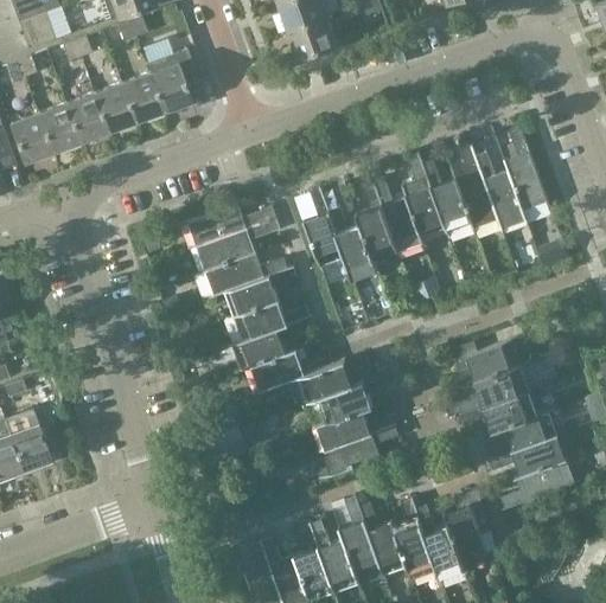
[(37,0),(32,0),(10,8),(14,23),(42,12),(37,0)]
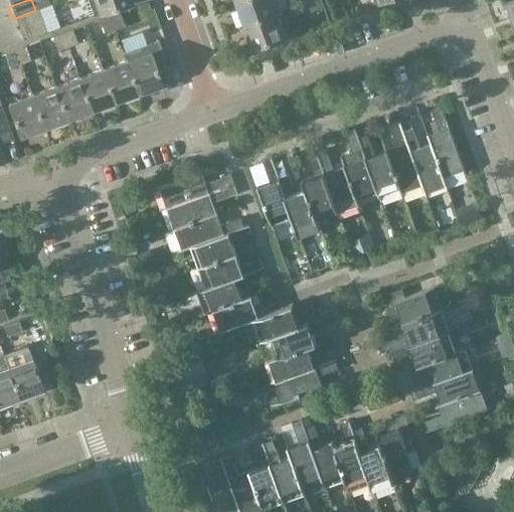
[(129,0),(79,0),(88,19),(130,4),(129,0)]
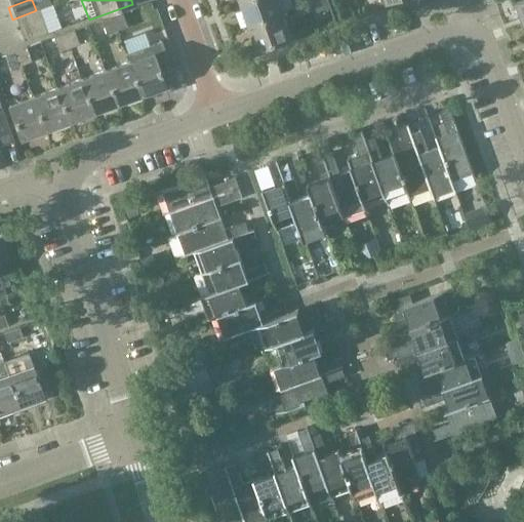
[(275,0),(250,0),(240,4),(248,28),(281,16),(275,0)]
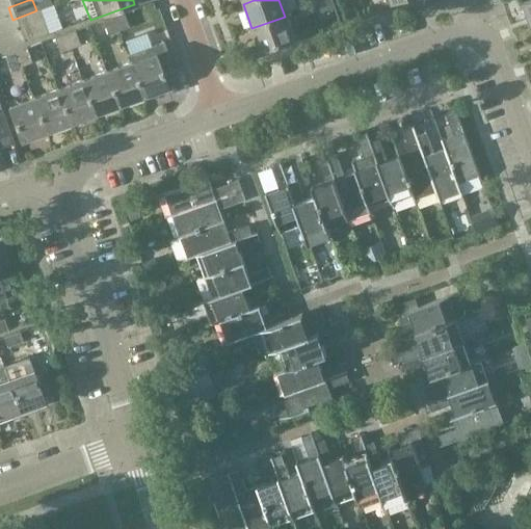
[(334,9),(329,0),(327,0),(315,5),(319,16),(334,9)]
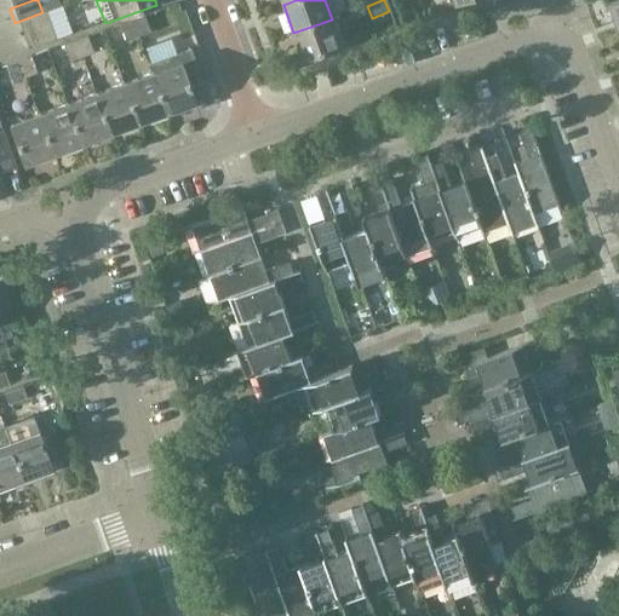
[(618,0),(607,5),(618,34),(618,33),(618,0)]
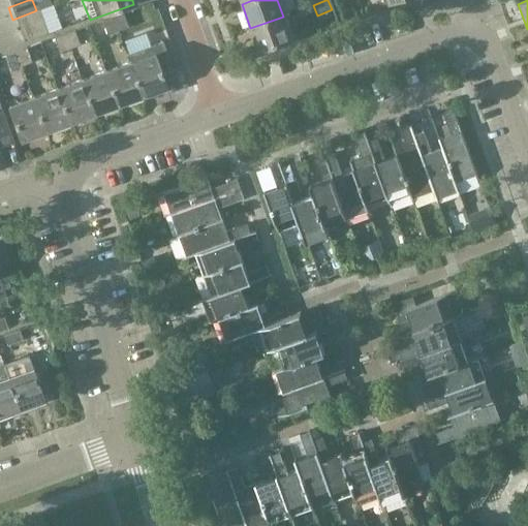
[(40,23),(36,10),(12,20),(17,31),(40,23)]
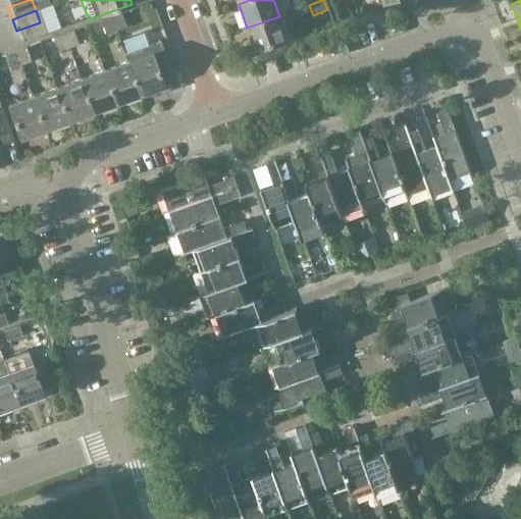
[(118,15),(109,19),(114,34),(124,31),(118,15)]
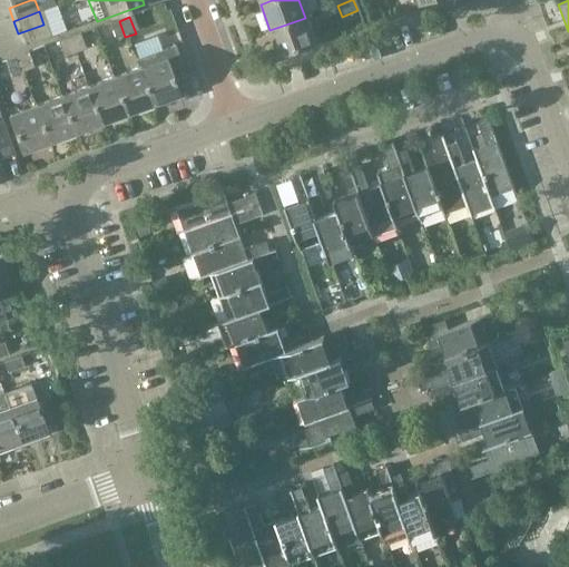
[(315,45),(305,18),(270,30),(280,57),(315,45)]
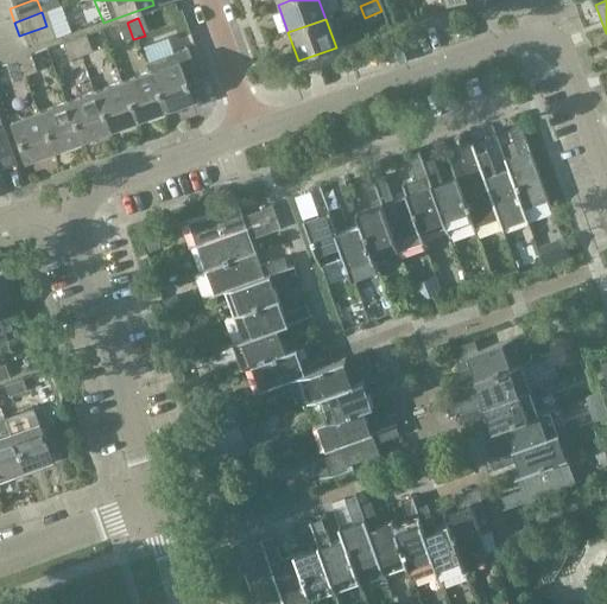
[(121,44),(133,39),(127,23),(115,26),(121,44)]
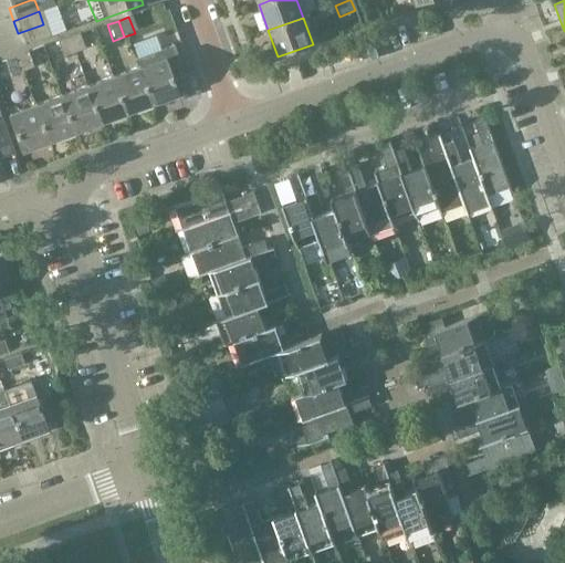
[(49,38),(43,24),(18,33),(22,47),(49,38)]
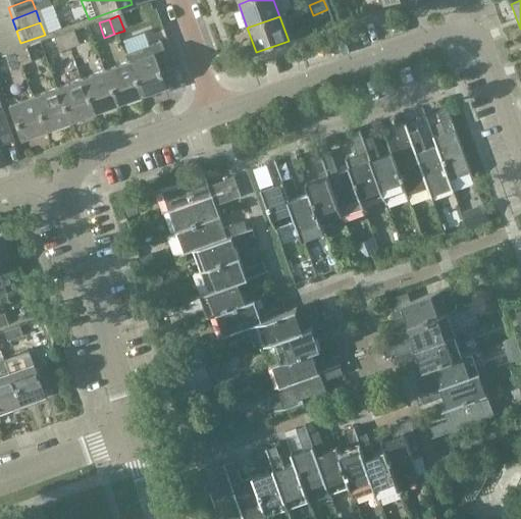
[(71,33),(62,36),(67,50),(77,47),(71,33)]
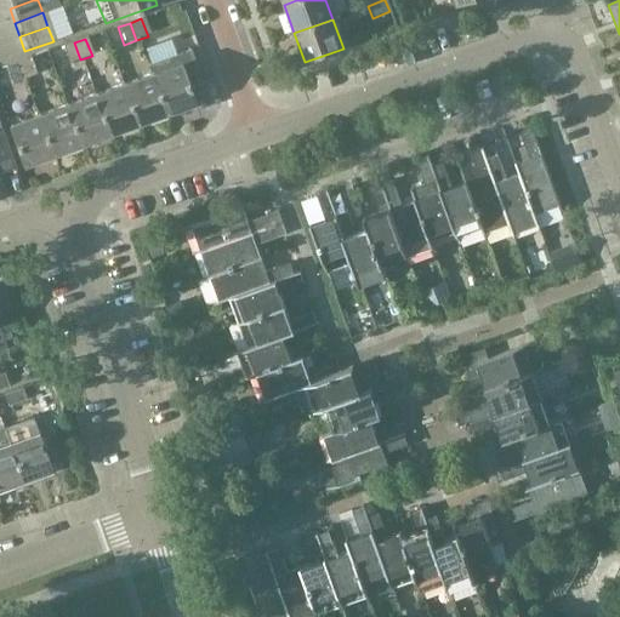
[(68,64),(80,60),(74,43),(62,47),(68,64)]
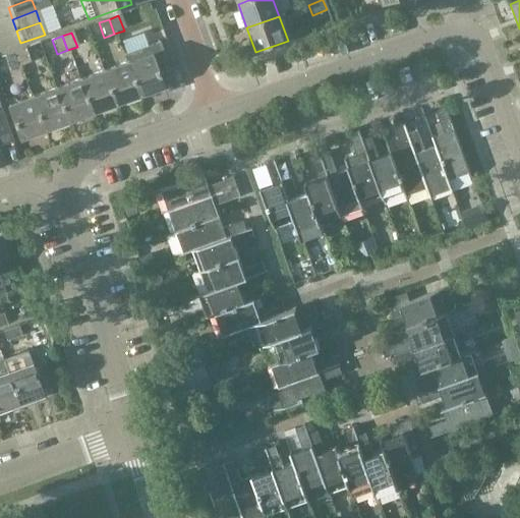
[(122,56),(125,64),(136,97),(161,88),(157,74),(168,70),(158,43),(122,56)]
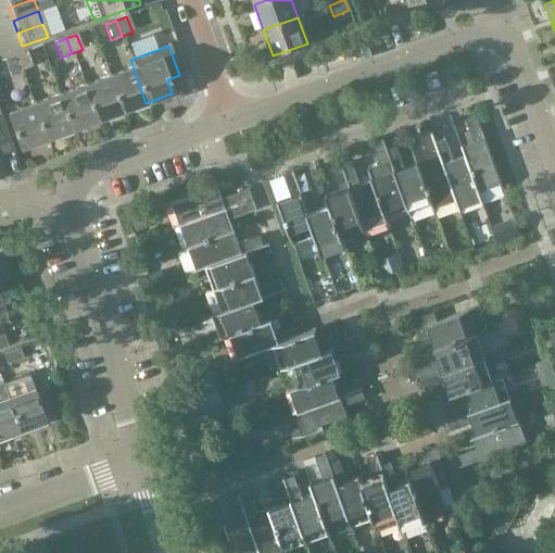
[(26,53),(15,57),(21,73),(32,68),(26,53)]
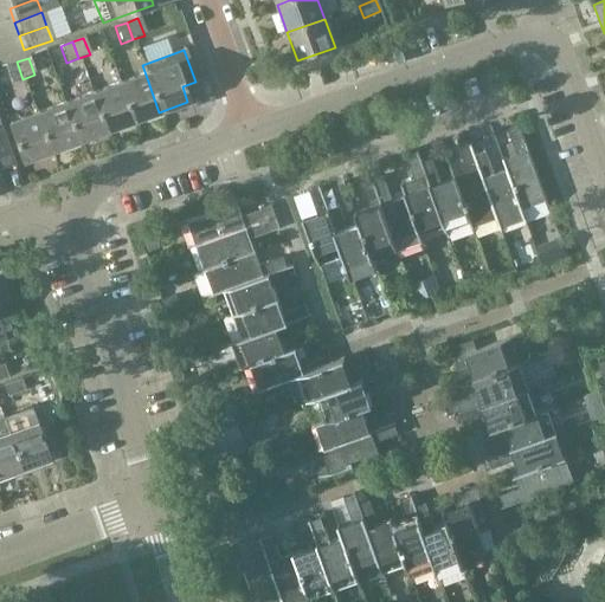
[(11,83),(23,79),(17,62),(5,66),(11,83)]
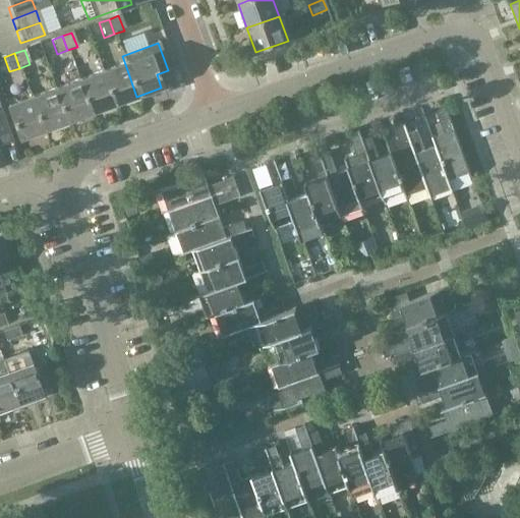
[(125,64),(102,72),(113,105),(136,97),(125,64)]
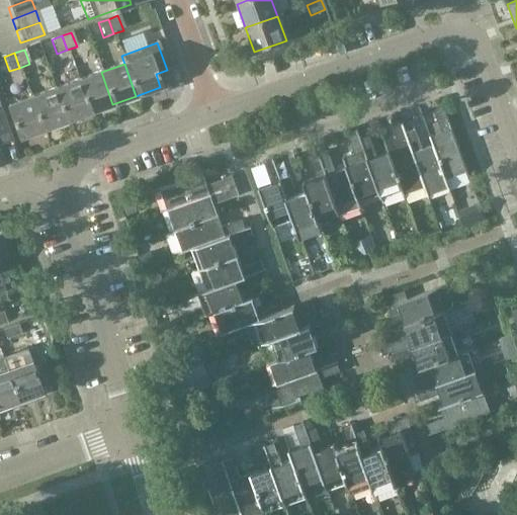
[(101,72),(77,80),(89,112),(112,104),(101,72)]
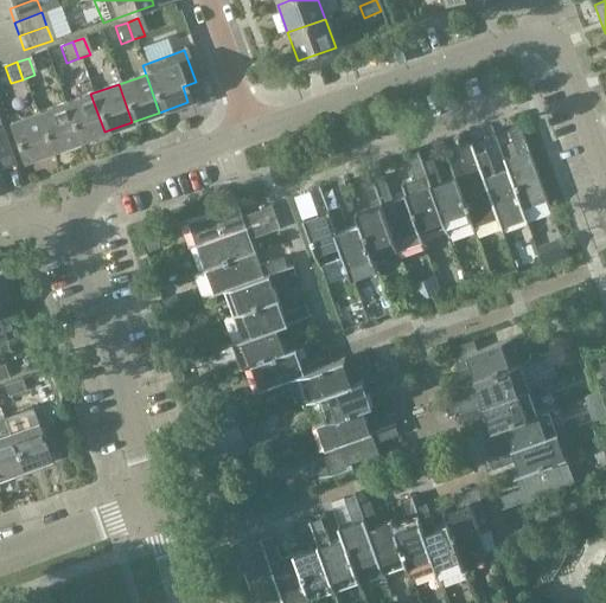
[(90,94),(63,104),(76,142),(104,132),(90,94)]
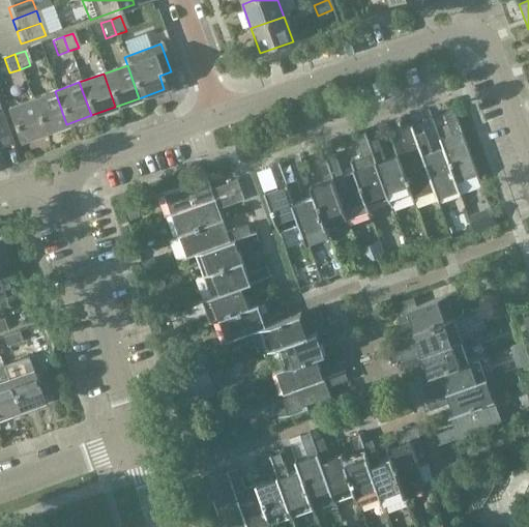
[(55,91),(31,99),(42,133),(66,124),(55,91)]
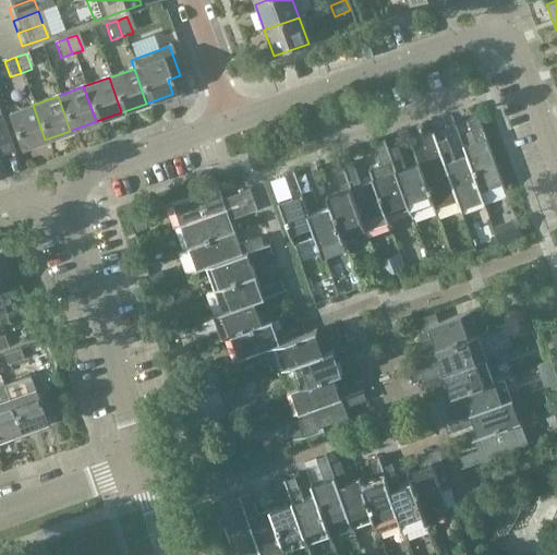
[(19,149),(45,140),(33,105),(5,115),(19,149)]
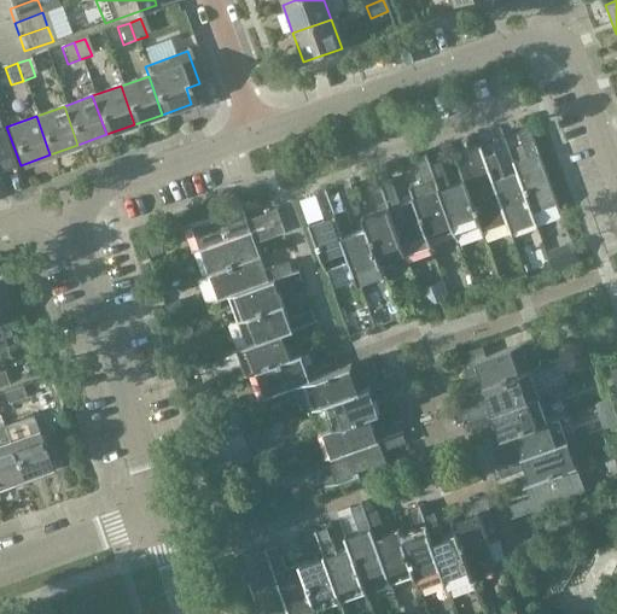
[(513,167),(518,179),(531,216),(557,206),(531,134),(519,138),(528,162),(513,167)]
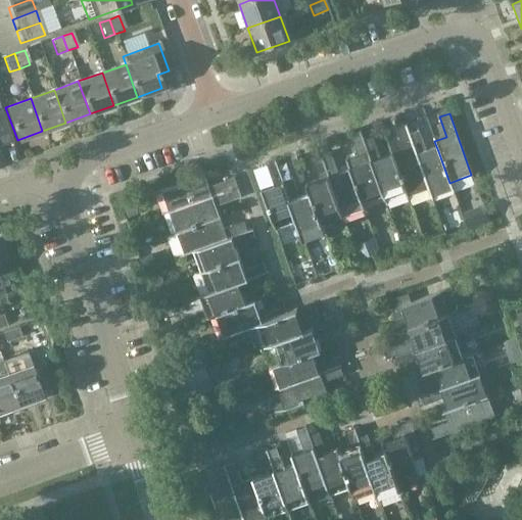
[(0,148),(11,144),(2,119),(0,119),(0,148)]
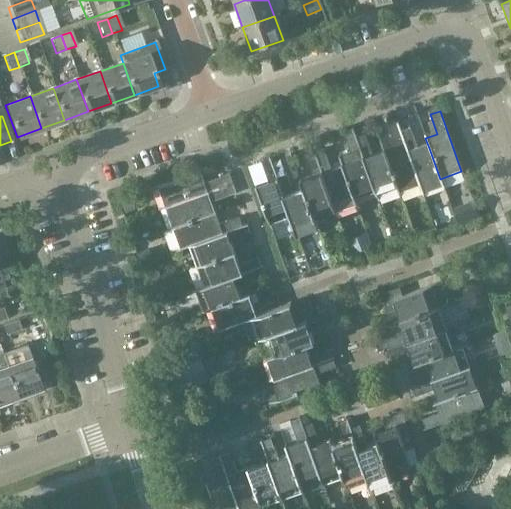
[(383,152),(395,188),(398,194),(418,187),(399,134),(400,134),(397,126),(387,129),(394,148),(383,152)]
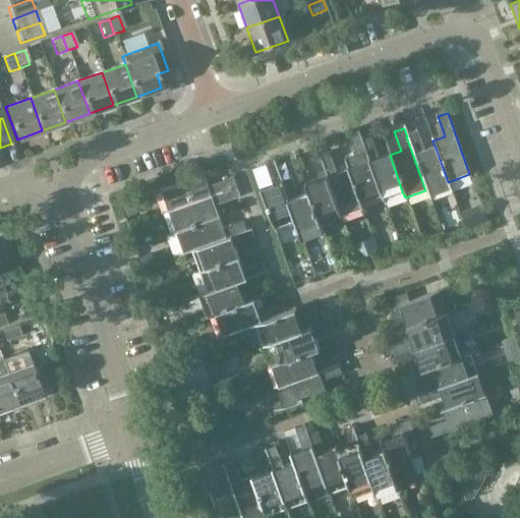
[(417,133),(407,136),(406,136),(425,190),(428,198),(451,191),(448,182),(437,151),(425,155),(417,133)]
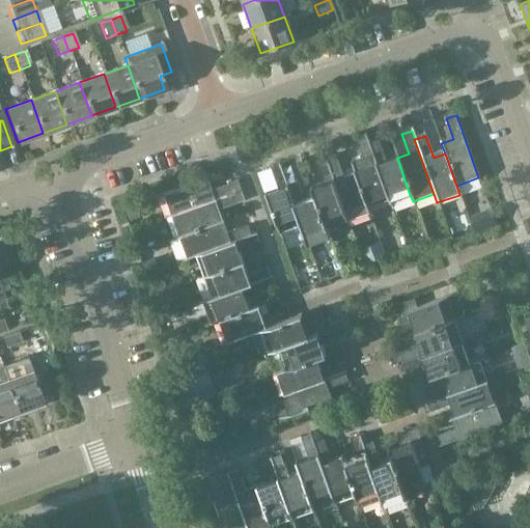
[(387,199),(368,145),(365,137),(355,141),(362,160),(351,164),(355,173),(354,173),(365,206),(387,199)]
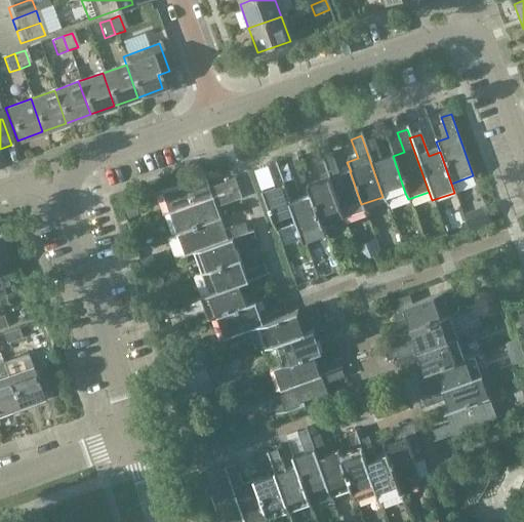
[(364,144),(383,197),(385,201),(405,193),(393,156),(381,160),(373,141),(364,144)]
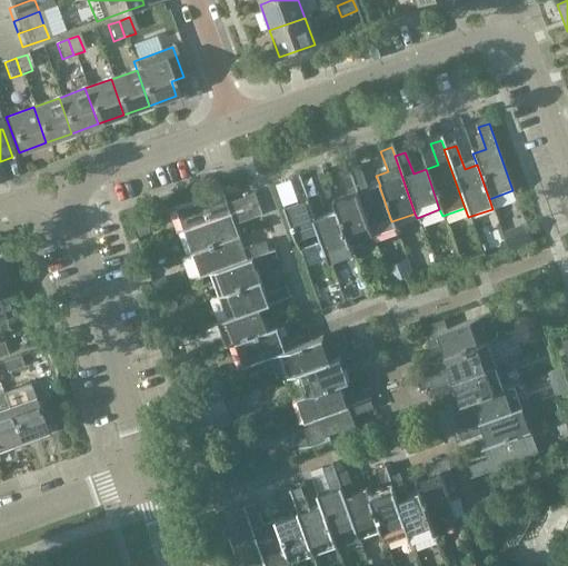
[(348,172),(370,234),(394,226),(391,221),(379,186),(367,190),(359,168),(348,172)]
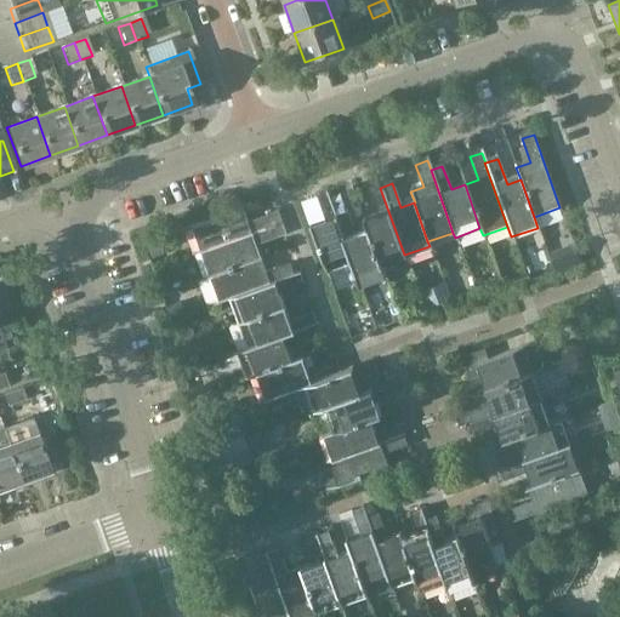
[(380,264),(404,255),(380,188),(367,192),(375,216),(364,220),(368,232),(380,264)]
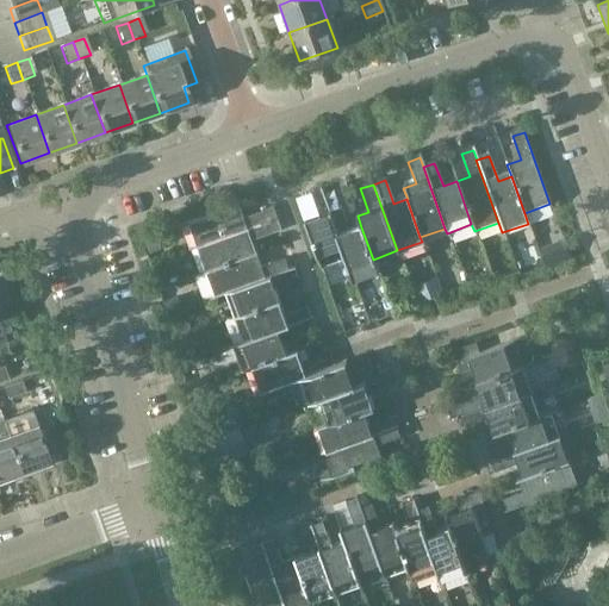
[(346,260),(329,211),(322,192),(309,197),(317,217),(303,223),(319,268),(346,260)]
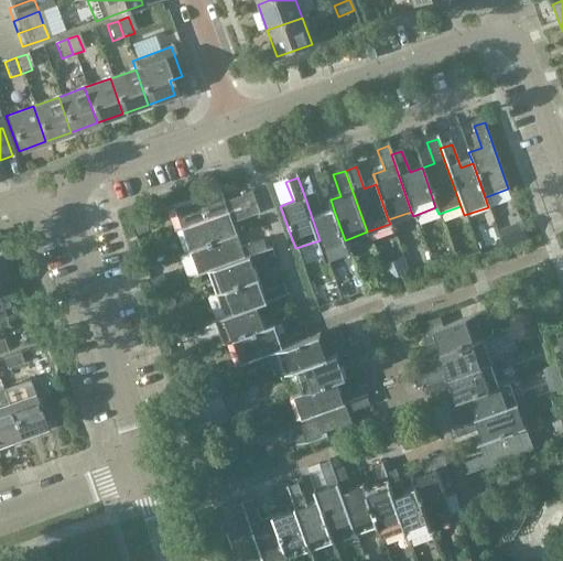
[(307,177),(299,181),(301,186),(310,184),(307,177)]
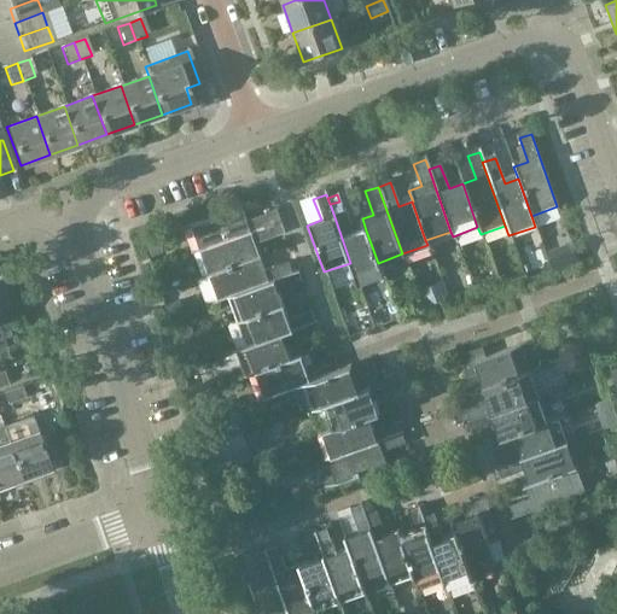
[(190,227),(199,252),(273,226),(269,215),(246,222),(242,208),(190,227)]
